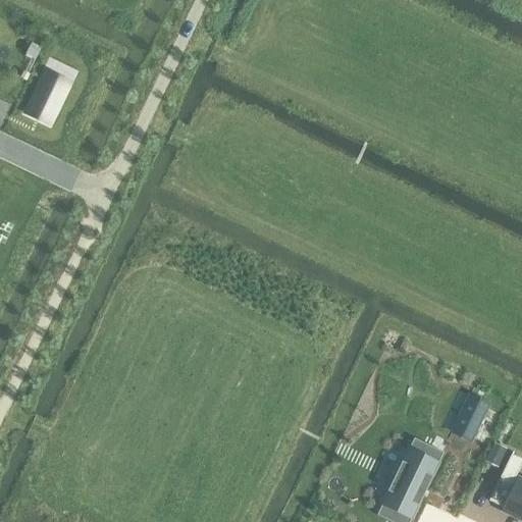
[(46,73),(27,113),(49,123),(67,85),(46,73)]
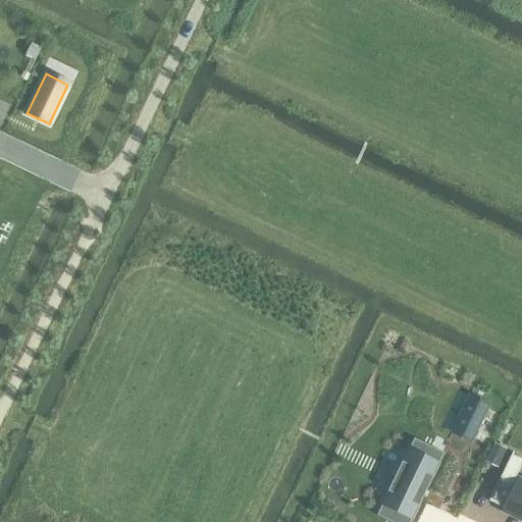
[(469,396),(452,432),(470,441),(487,405),(469,396)]
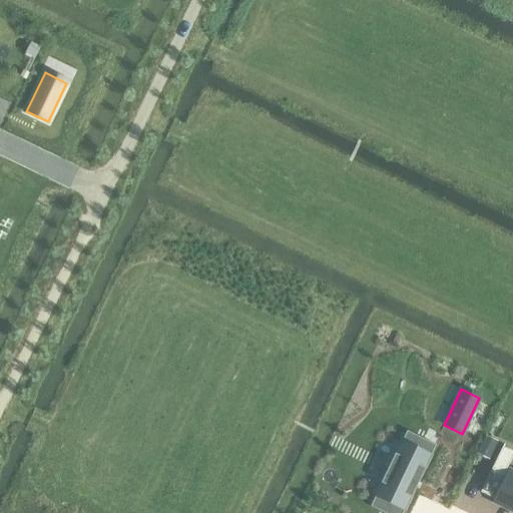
[(489,459),(498,441),(485,435),(476,453),(489,459)]
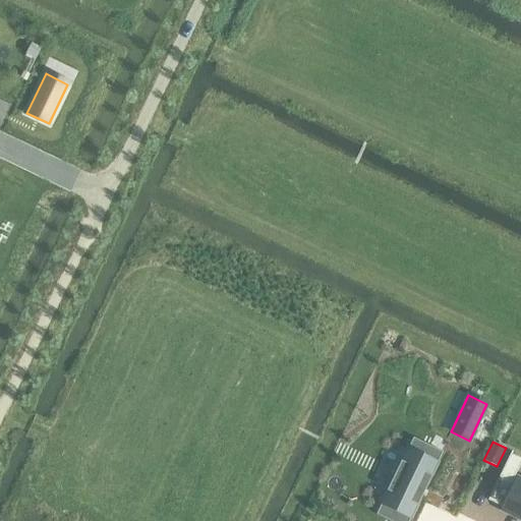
[(408,449),(382,504),(397,511),(392,520),(409,520),(443,452),(428,446),(423,456),(408,449)]
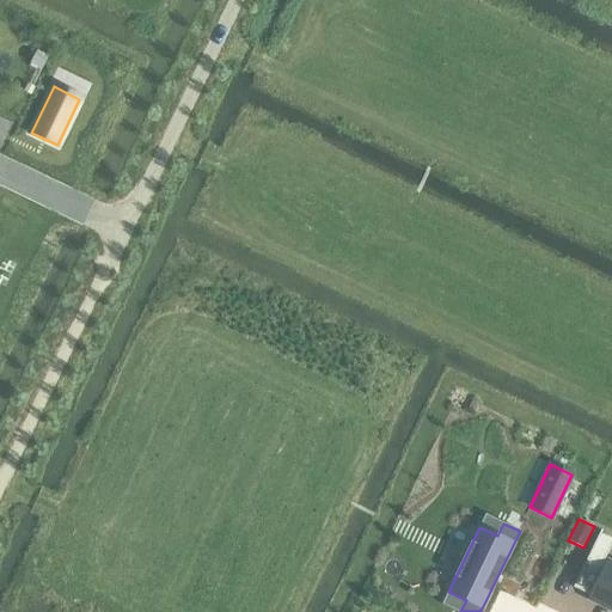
[(600,531),(573,588),(591,597),(589,599),(611,610),(611,563),(607,562),(606,564),(589,557),(603,531),(600,531)]
